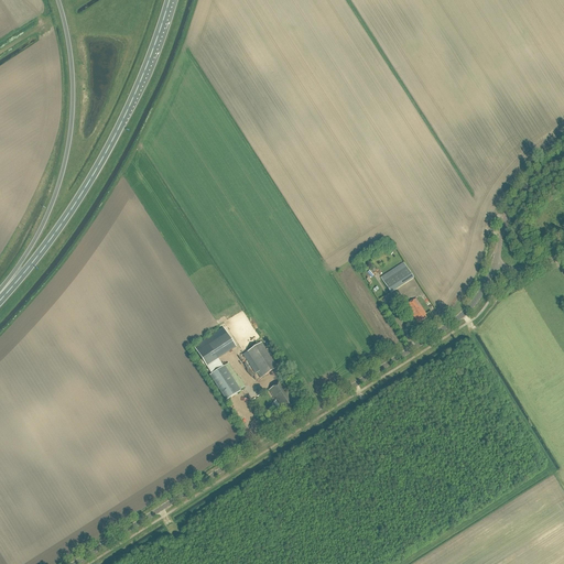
[(390,294),(413,279),(403,263),(380,279),(390,294)]
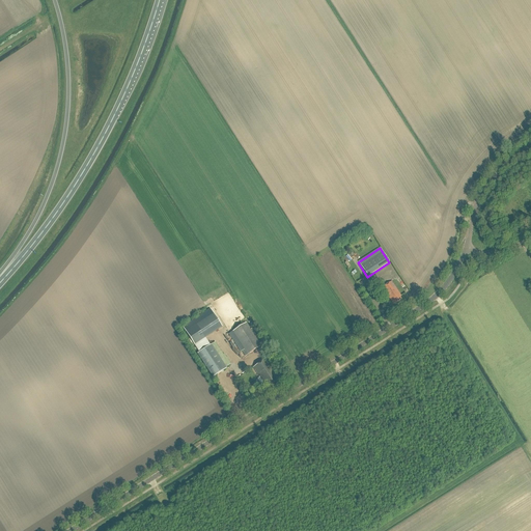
[(401,296),(391,281),(382,288),(386,294),(385,295),(384,294),(382,296),(384,299),(388,296),(393,304),(400,299),(399,297),(401,296)]
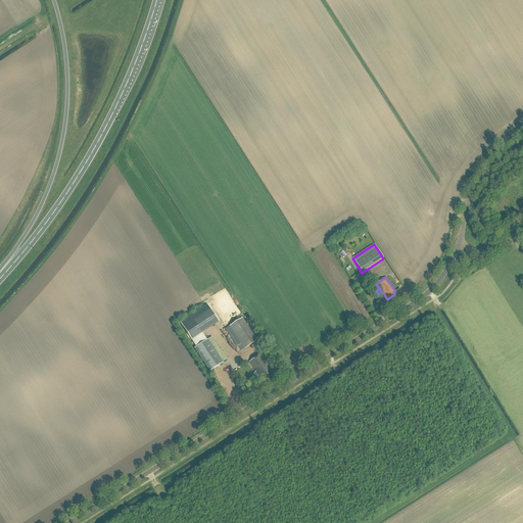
[(241,351),(257,341),(242,319),(226,329),(237,347),(238,347),(241,351)]
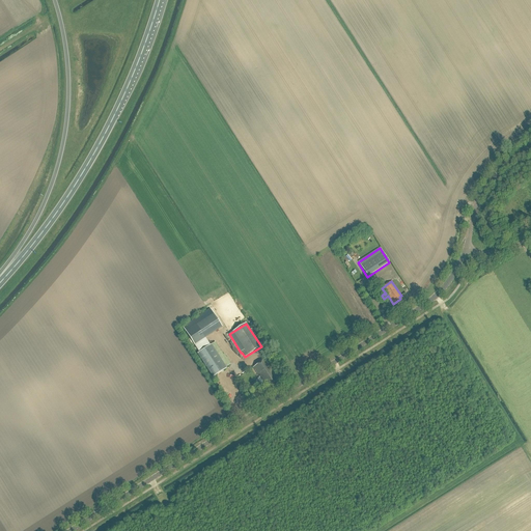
[(216,342),(212,345),(197,355),(213,379),(227,369),(226,367),(231,364),(224,354),(223,355),(216,342)]
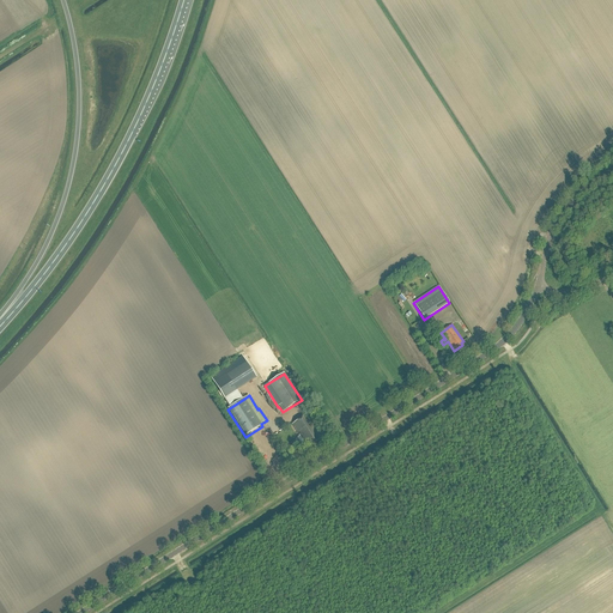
[(309,447),(322,438),(307,416),(292,424),(305,444),(307,443),(309,447)]
